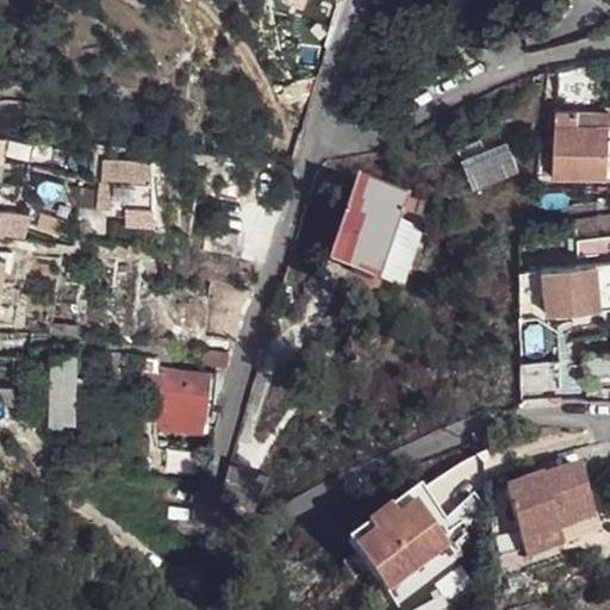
[(608,176),(609,175),(609,112),(558,110),(554,178),(608,180),(608,176)]
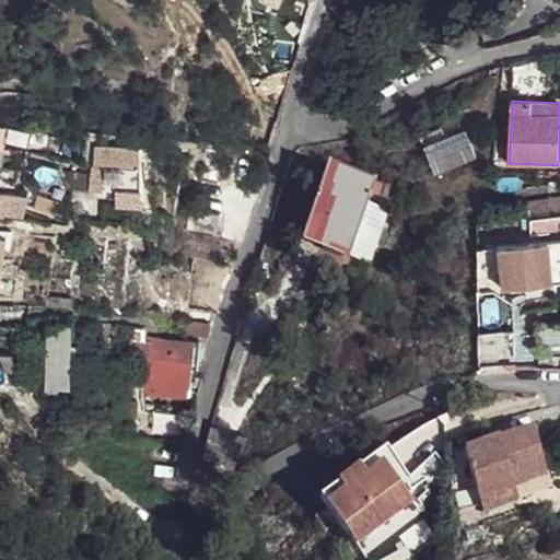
[(7,123),(4,141),(23,143),(25,125),(7,123)]
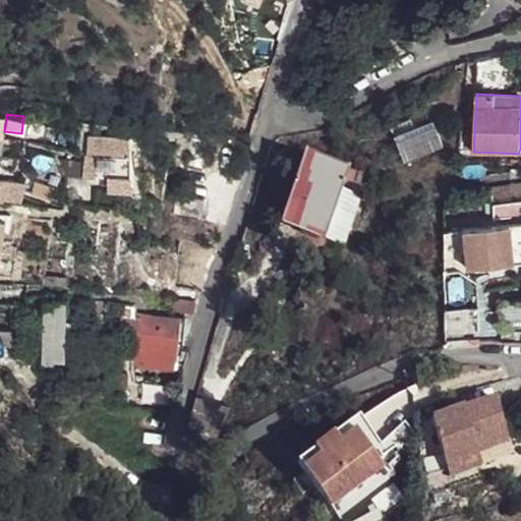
[(410,119),(391,127),(394,136),(403,133),(414,129),(410,119)]
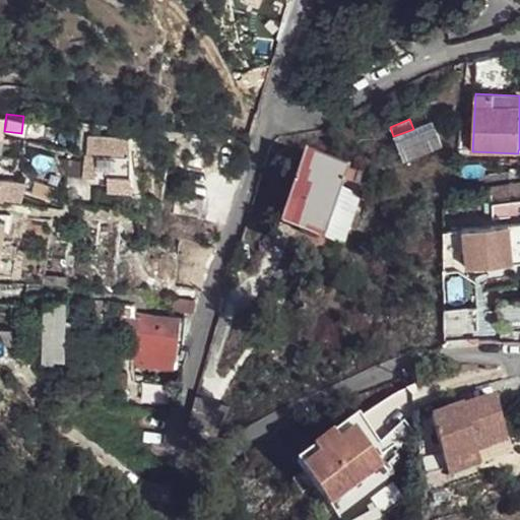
[(441,145),(434,126),(404,137),(395,141),(402,160),(441,145)]
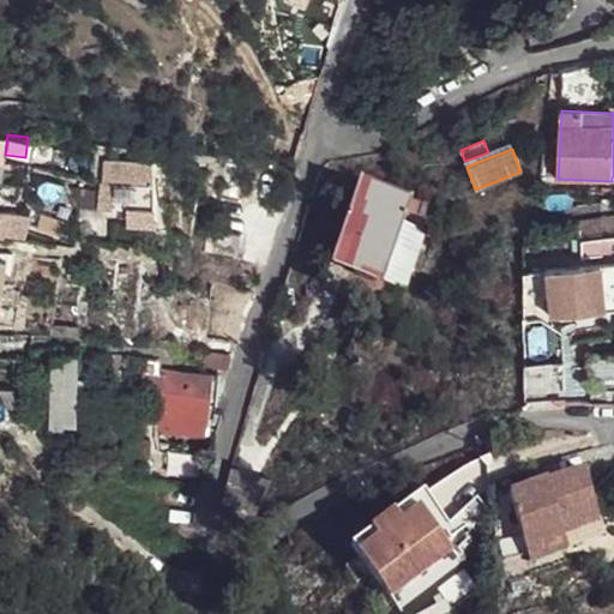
[(464,161),(467,167),(477,162),(475,157),(464,161)]
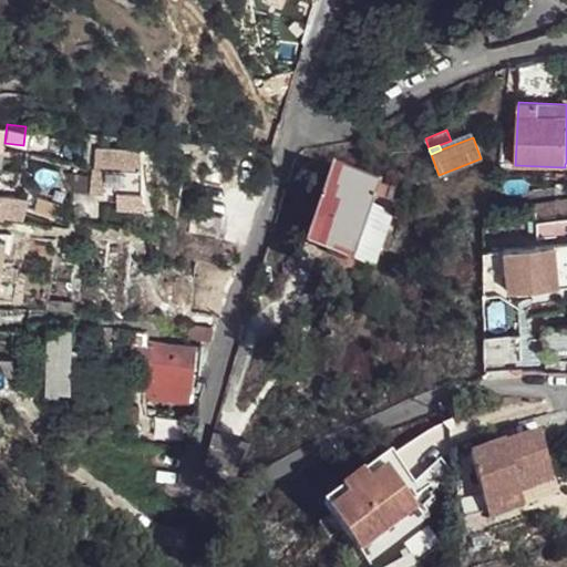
[(114,168),(142,167),(140,146),(113,147),(114,168)]
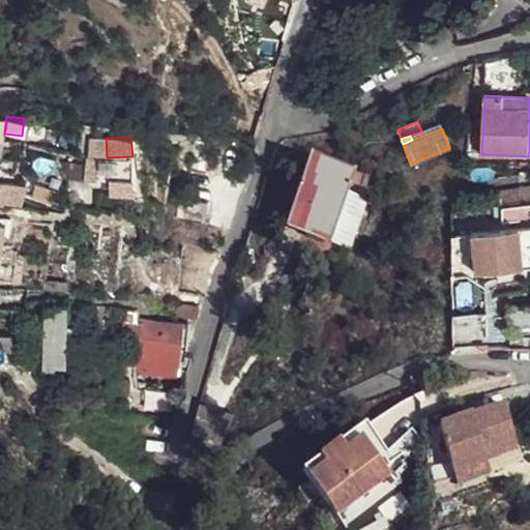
[(90,139),(90,147),(101,147),(101,157),(107,157),(106,138),(90,139)]
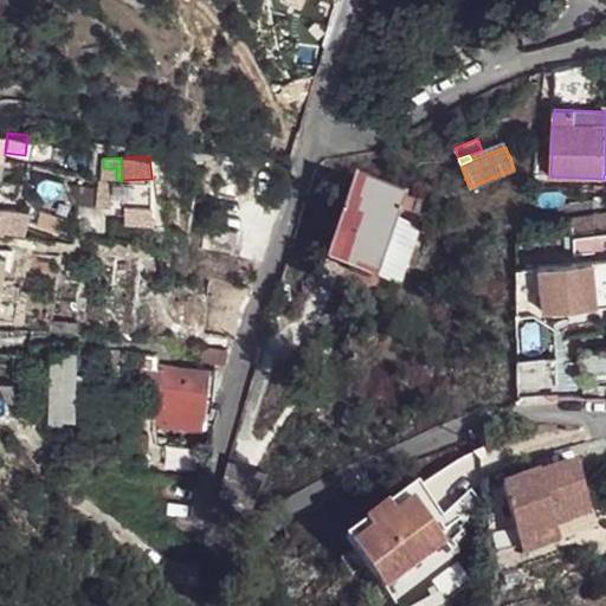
[(96,207),(111,206),(110,179),(116,180),(116,168),(103,168),(103,181),(102,181),(96,207)]
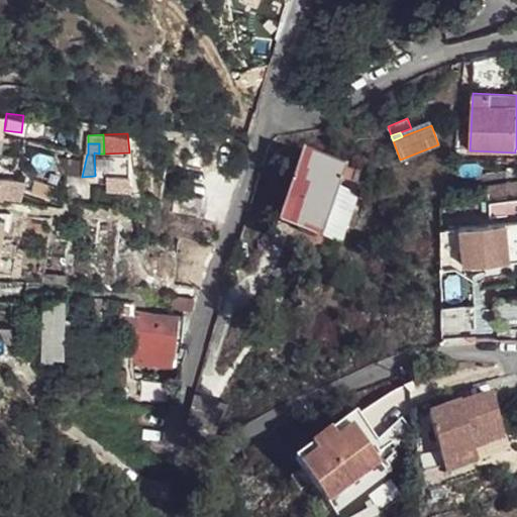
[(203,151),(201,165),(209,167),(211,152),(203,151)]
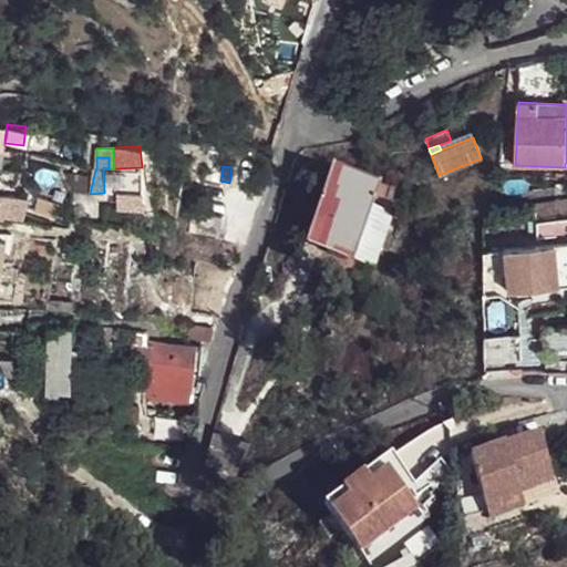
[(142,207),(142,167),(114,168),(109,168),(103,167),(104,193),(117,193),(117,207),(142,207)]
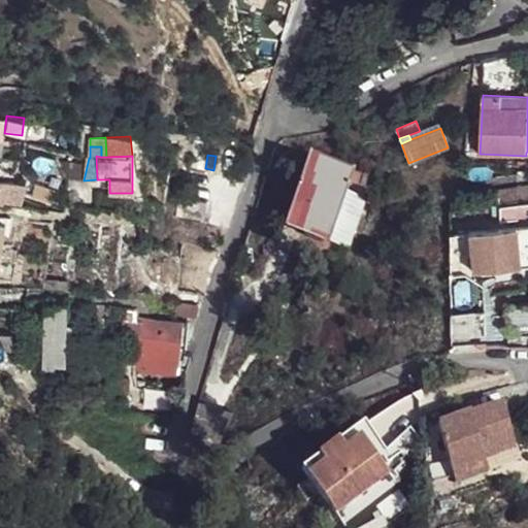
[(81,163),(61,160),(65,173),(67,173),(68,175),(78,174),(80,174),(81,163)]
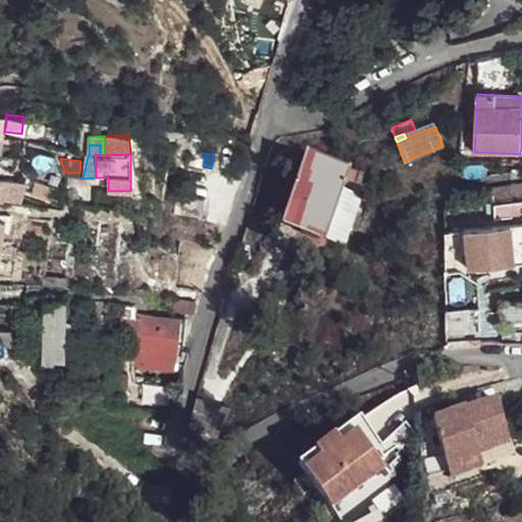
[(286,222),(332,235),(347,180),(302,168),(286,222)]
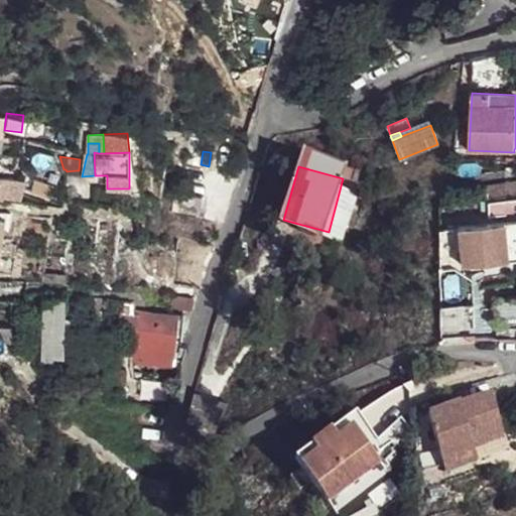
[(23,180),(1,178),(0,182),(0,199),(3,200),(3,199),(21,202),(21,197),(23,180)]
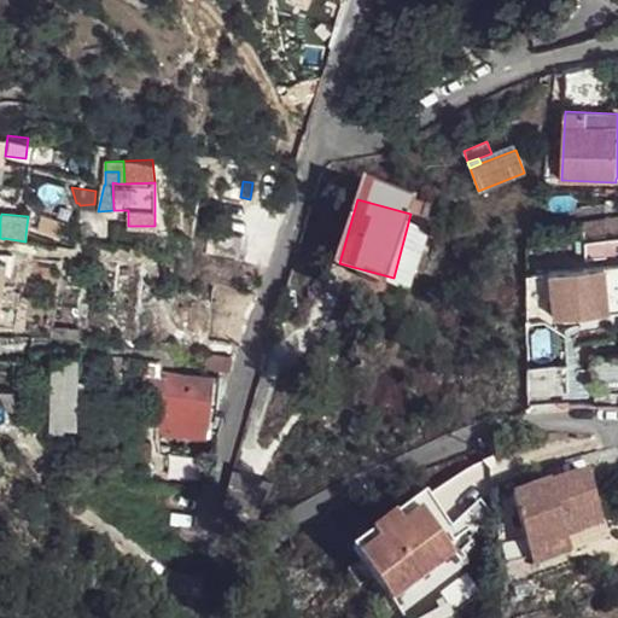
[(583,225),(584,239),(614,235),(612,221),(583,225)]
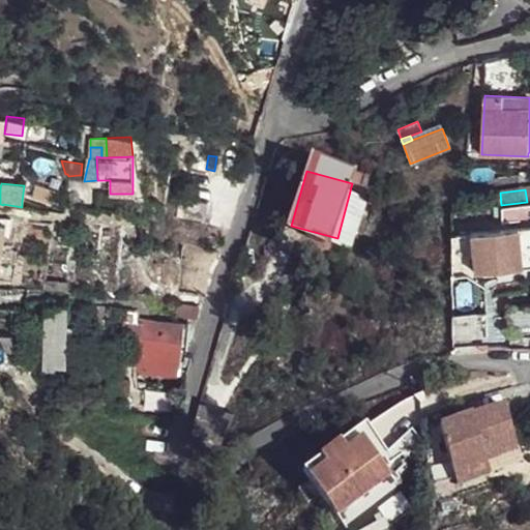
[(97,235),(93,263),(116,266),(120,223),(98,221),(96,233),(97,235)]
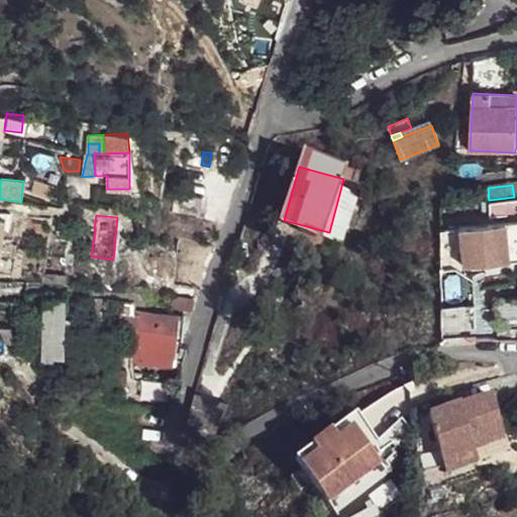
[(516,223),(462,227),(464,265),(516,261),(516,223)]
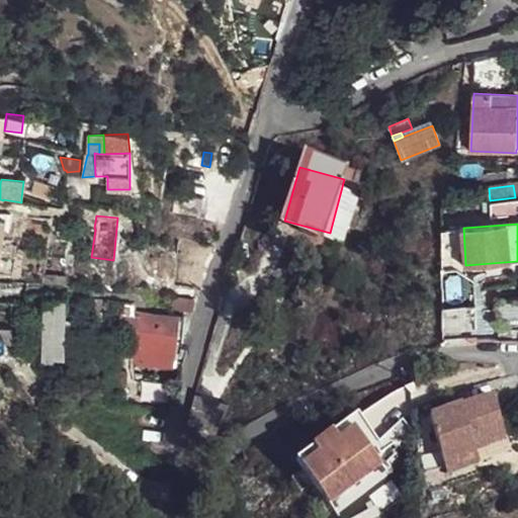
[(44,273),(44,283),(67,282),(67,273),(44,273)]
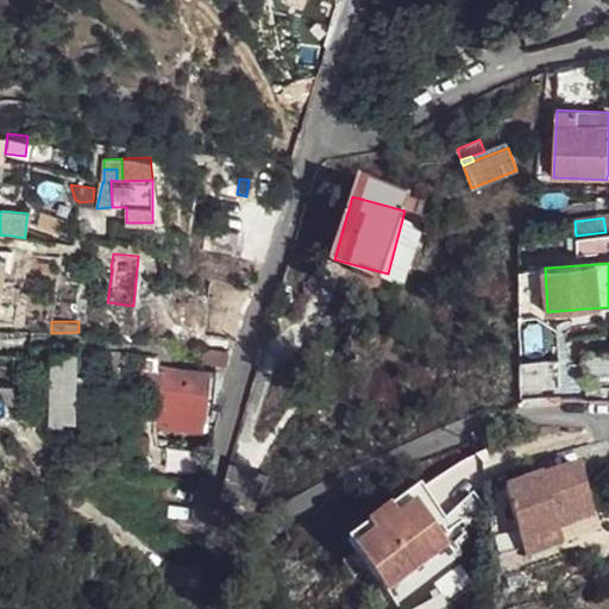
[(75,355),(52,355),(56,418),(62,418),(63,439),(81,440),(81,416),(75,415),(75,402),(94,402),(94,378),(75,378),(75,355)]
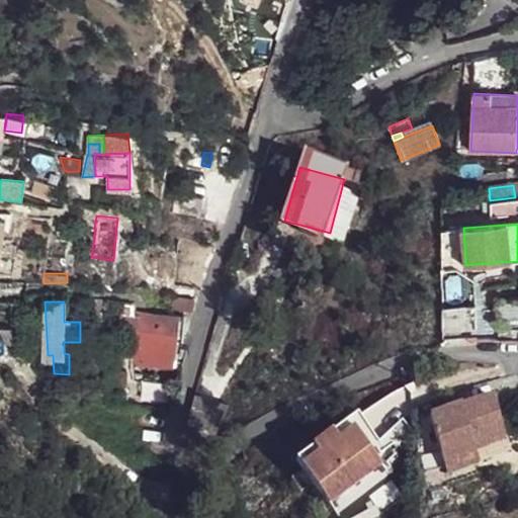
[(502,342),(517,342),(517,303),(503,301),(502,342)]
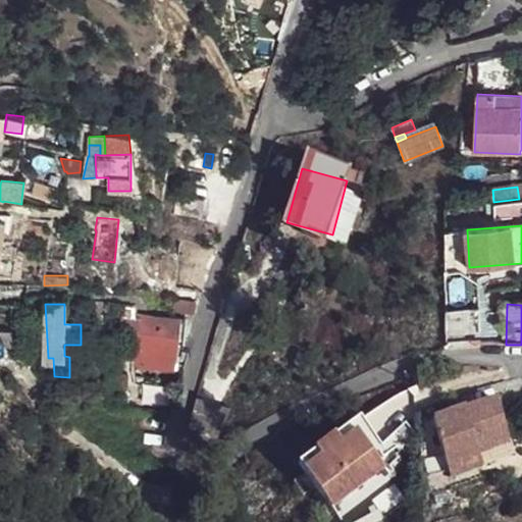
[(446,313),(446,349),(476,346),(476,314),(446,313)]
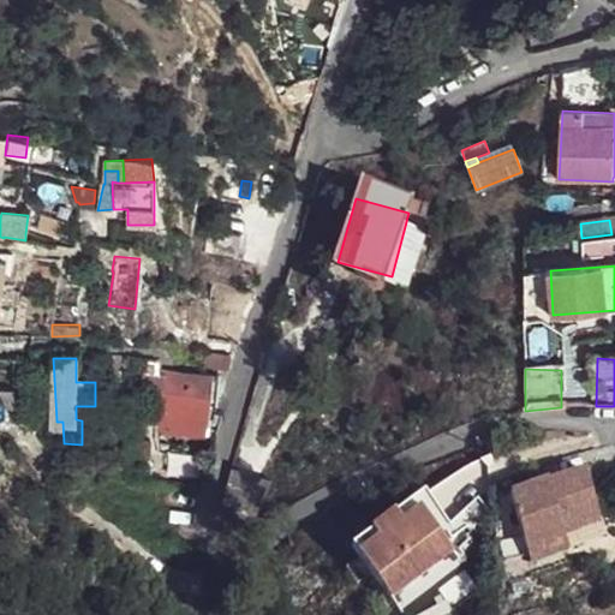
[(222,377),(165,374),(162,411),(173,412),(172,435),(209,437),(212,412),(220,413),(222,377)]
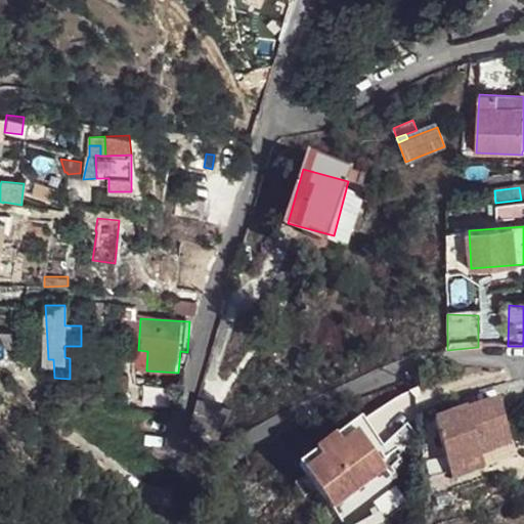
[(233,400),(203,386),(193,416),(195,430),(220,427),(233,400)]
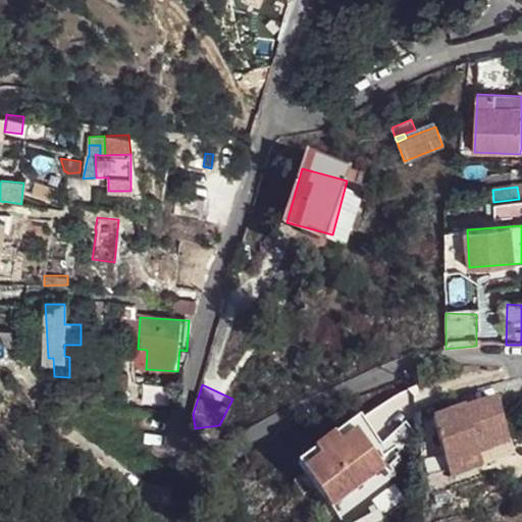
[(466,409),(432,421),(448,465),(511,441),(496,400),(467,410),(466,409)]
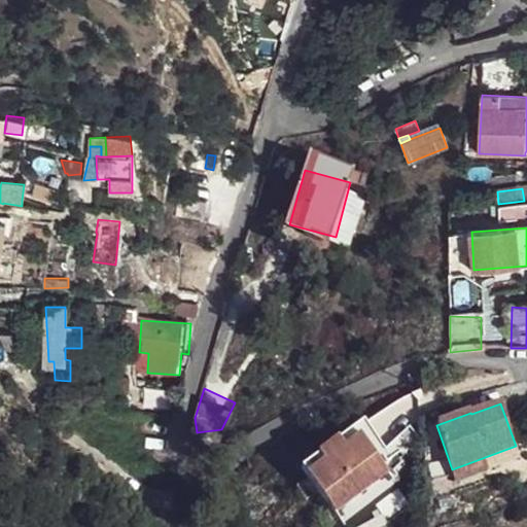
[(355,429),(375,455),(385,449),(363,421),(355,429)]
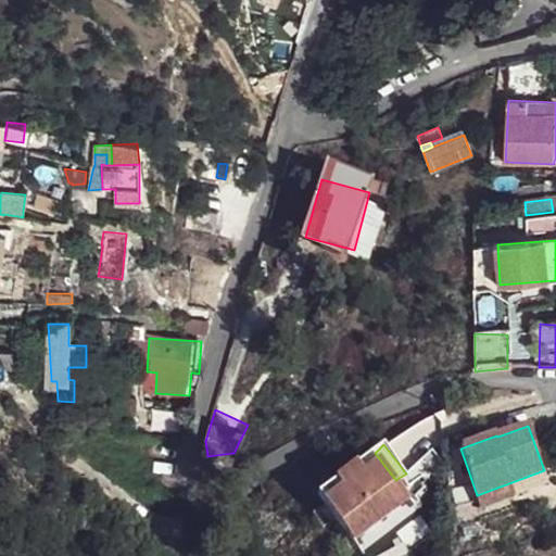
[(375,453),(318,496),(325,505),(332,514),(356,545),(413,502),(405,491),(414,484),(406,474),(395,480),(375,453)]
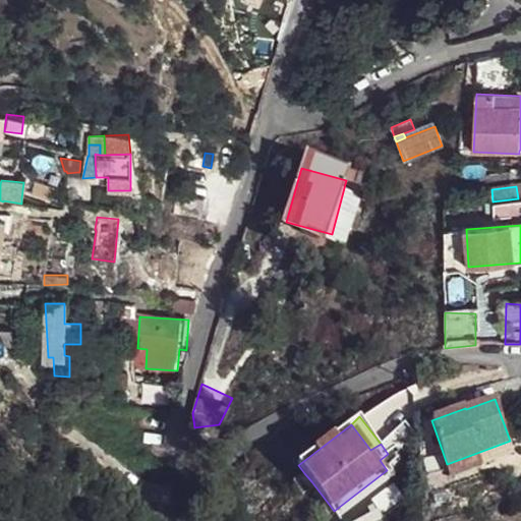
[(510,441),(447,464),(451,475),(515,452),(510,441)]
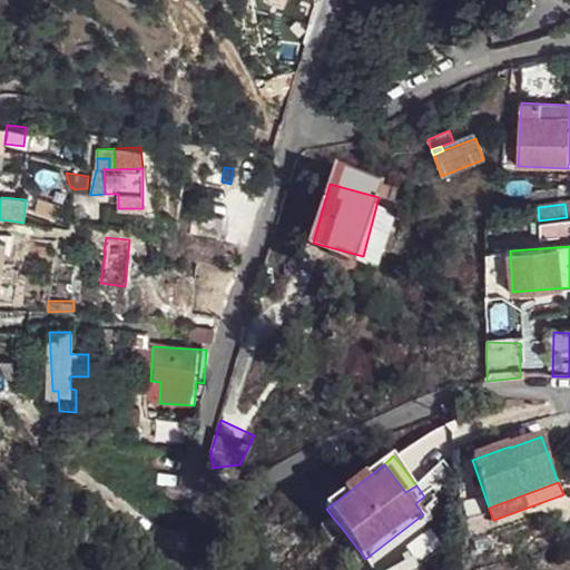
[(325,538),(341,527),(333,518),(318,529),(325,538)]
